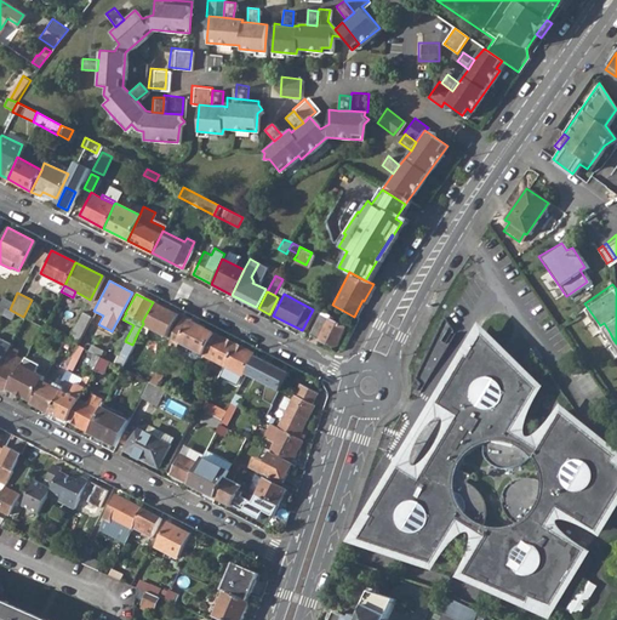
[(143,323),(143,324),(148,326),(165,336),(176,314),(154,302),(143,323)]
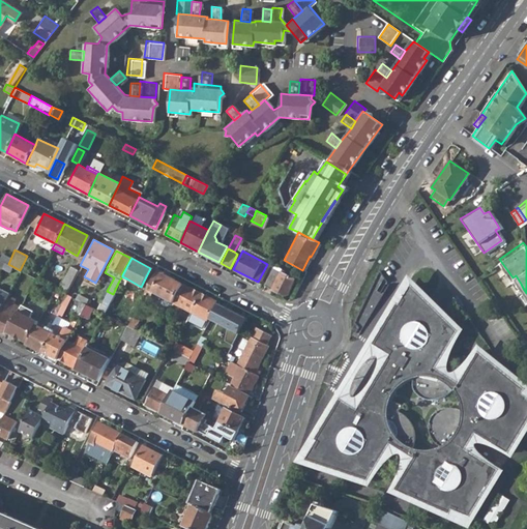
[(263,285),(282,294),(286,293),(293,278),(283,273),(284,270),(272,264),(263,285)]
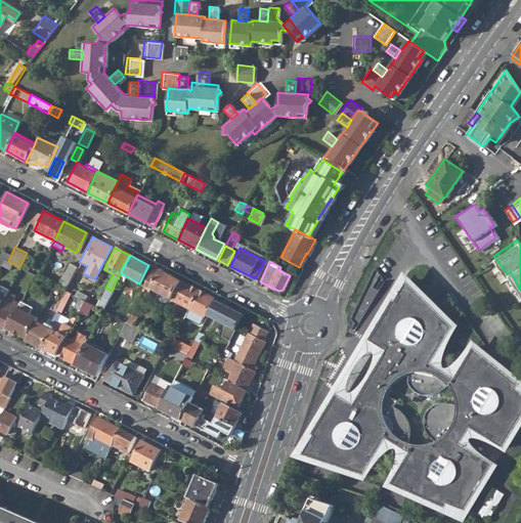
[(56,287),(64,290),(76,267),(69,263),(56,287)]
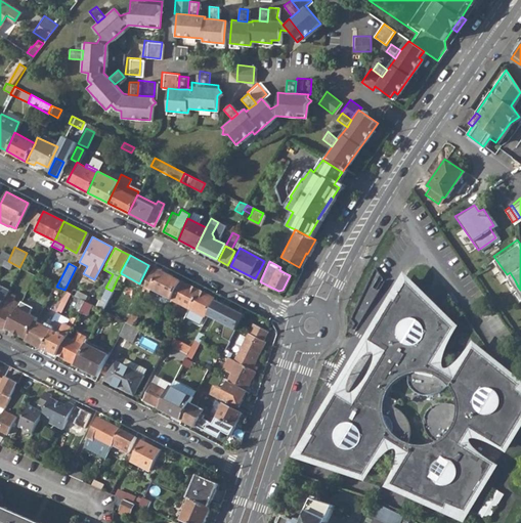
[(376,265),(350,315),(354,320),(350,327),(354,328),(379,288),(373,285),(381,271),(376,265)]
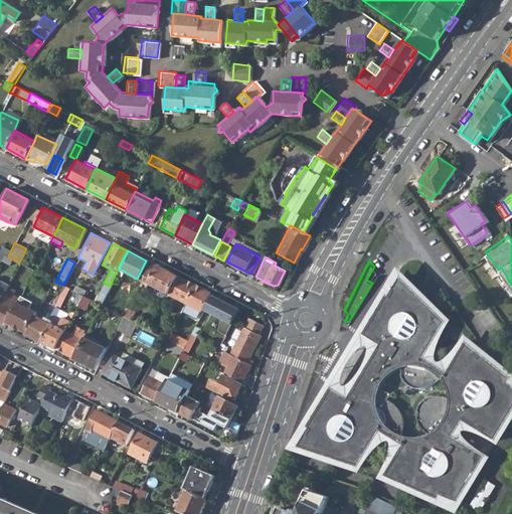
[(147,283),(167,293),(175,275),(150,263),(138,286),(144,289),(147,283)]
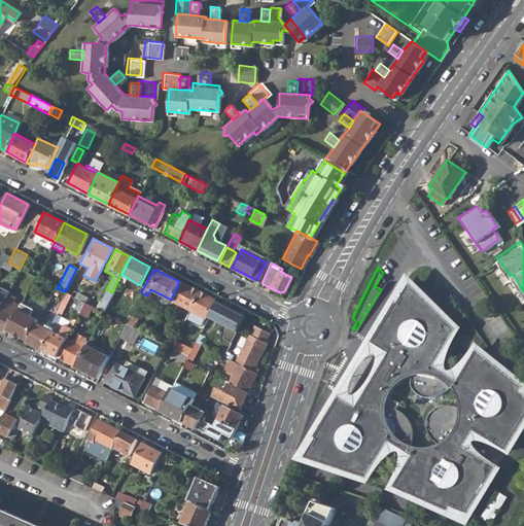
[(518,282),(513,274),(510,276),(509,277),(515,285),(518,282)]
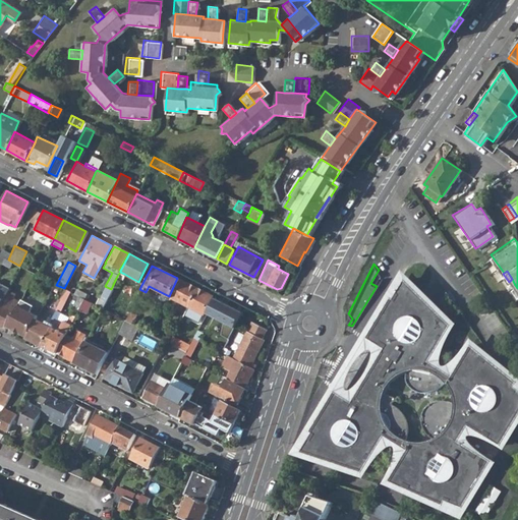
[(403,484),(408,486),(406,489),(442,505),(444,499),(462,507),(492,459),(477,450),(476,452),(472,450),(474,448),(459,439),(469,422),(484,431),(485,430),(488,431),(487,435),(502,442),(517,415),(517,377),(472,341),(453,372),(430,358),(461,308),(448,288),(436,306),(405,277),(366,335),(381,343),(382,342),(386,345),(370,369),(368,368),(364,377),(365,377),(351,402),(346,400),(347,398),(334,389),(308,429),(311,431),(299,451),(361,471),(384,436),(406,449),(387,480),(402,487),(403,484)]
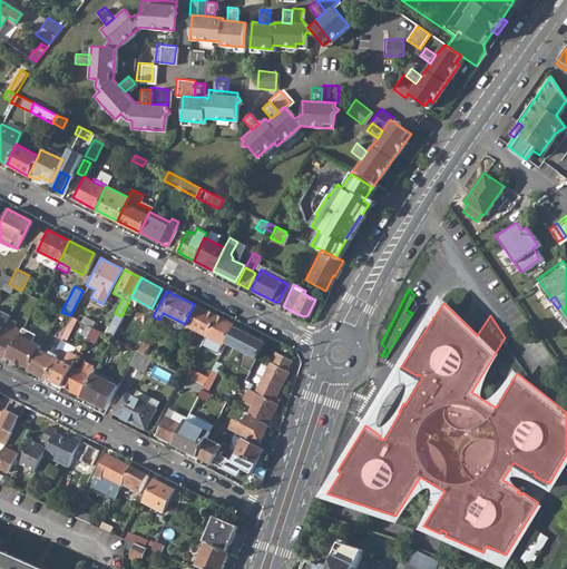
[(184,324),(204,335),(214,314),(194,304),(185,324),(184,324)]
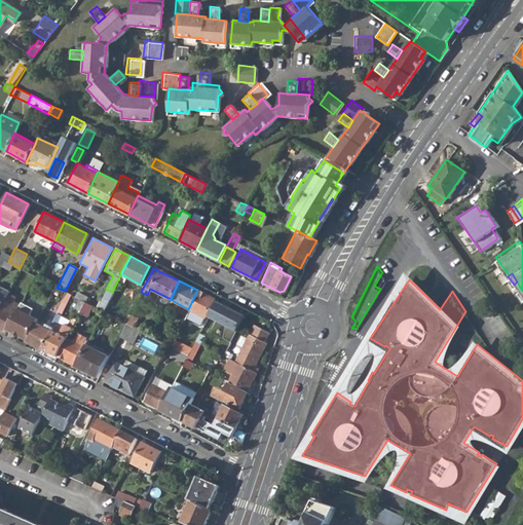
[(0,307),(2,303),(4,300),(7,293),(8,291),(0,287),(0,307)]
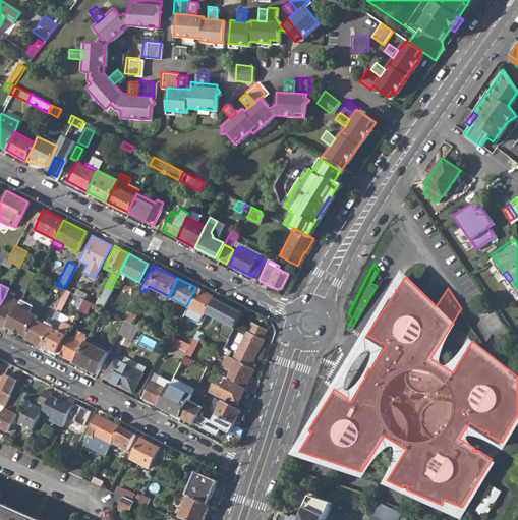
[(105,286),(96,304),(101,307),(111,289),(105,286)]
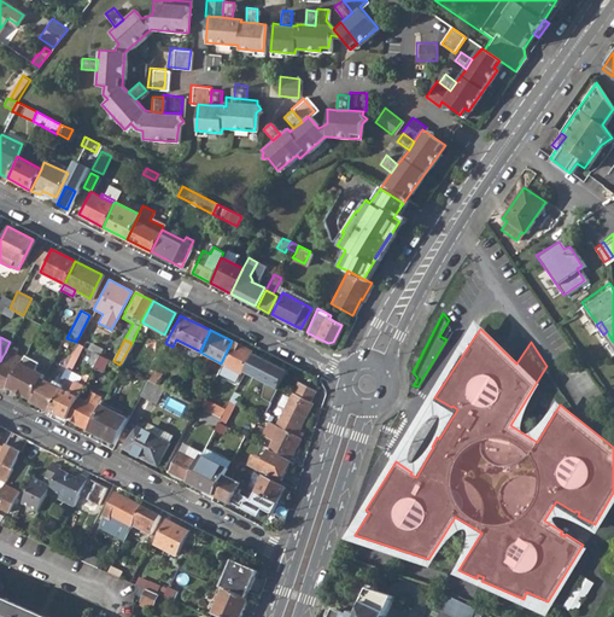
[(221,364),(239,372),(250,350),(232,341),(221,364)]
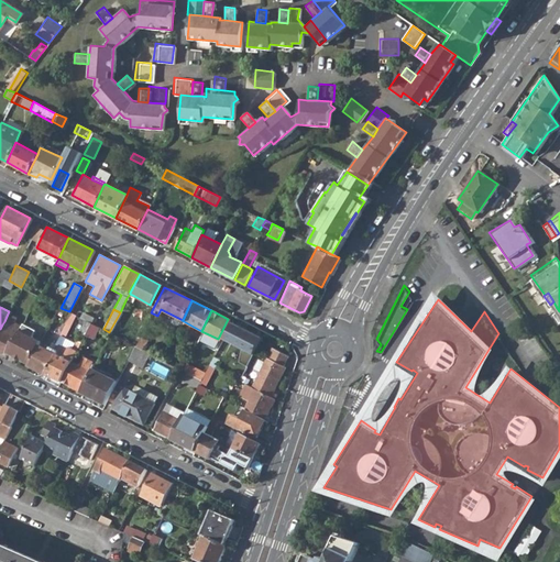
[(2,324),(0,329),(0,350),(6,353),(14,335),(15,337),(21,326),(13,321),(15,317),(8,313),(4,321),(2,324)]
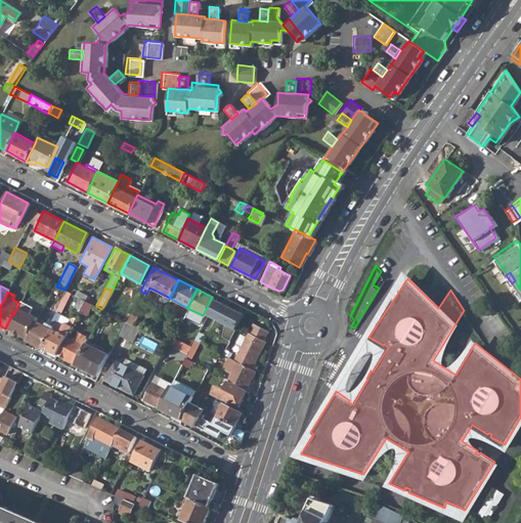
[(83,300),(78,310),(85,313),(90,304),(83,300)]
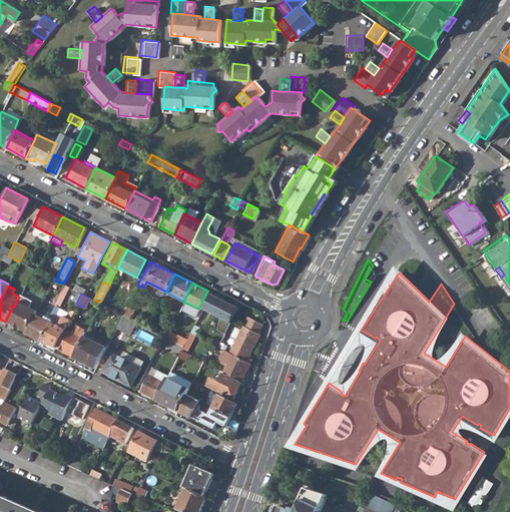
[(32,302),(19,296),(19,297),(14,307),(9,316),(16,319),(13,325),(26,331),(35,314),(36,311),(29,308),(32,302)]
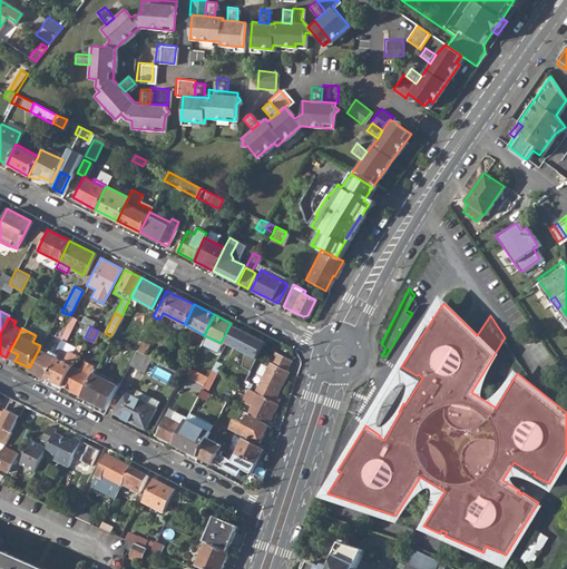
[(231,329),(224,343),(243,353),(240,366),(248,371),(263,342),(262,341),(255,340),(255,337),(242,331),(240,334),(231,329)]
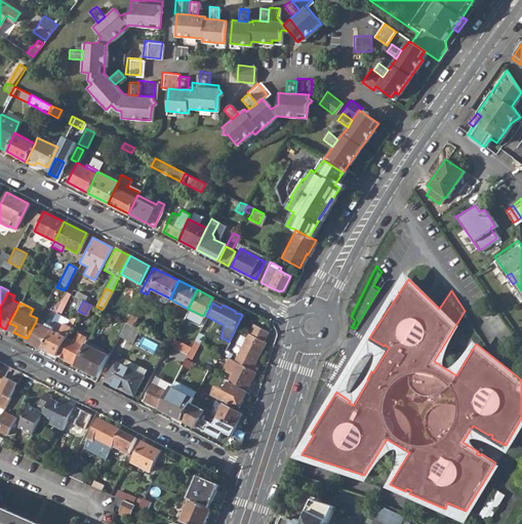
[(175,316),(183,319),(186,313),(178,310),(175,316)]
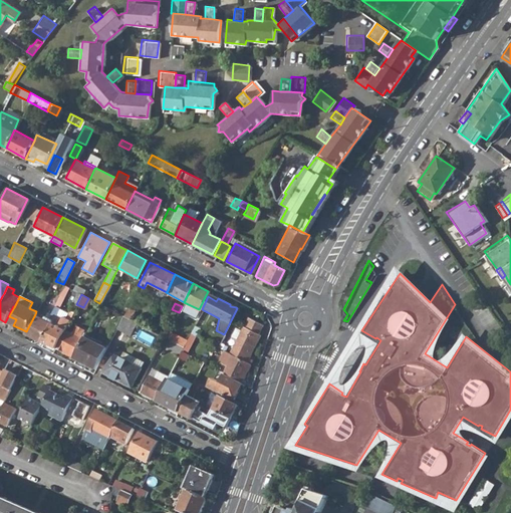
[(26,331),(25,332),(41,341),(50,322),(51,321),(54,314),(58,308),(55,306),(51,314),(48,312),(44,319),(35,314),(26,331)]
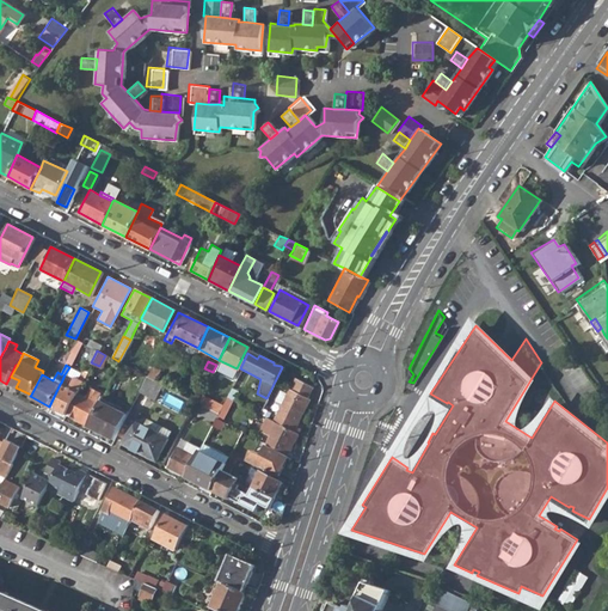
[(146,376),(153,379),(158,370),(151,366),(146,376)]
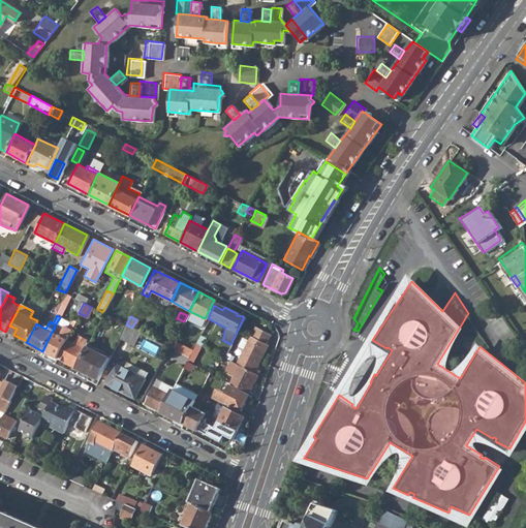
[(60,317),(56,323),(63,328),(64,325),(66,327),(69,321),(60,317)]
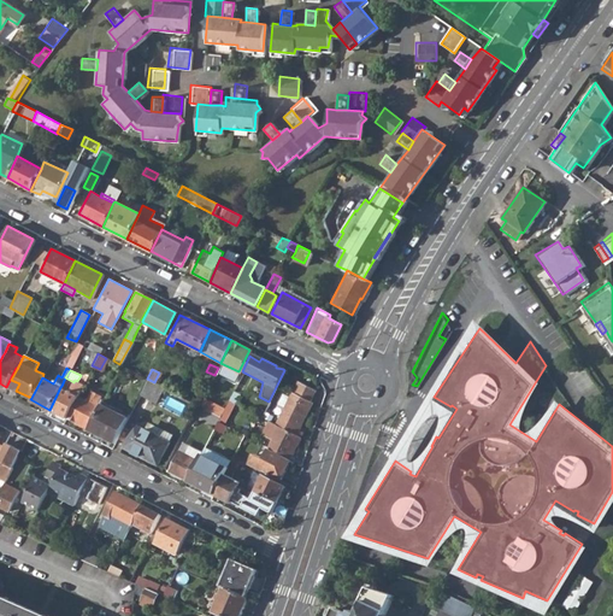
[(82,371),(81,375),(77,381),(82,383),(87,375),(82,371)]
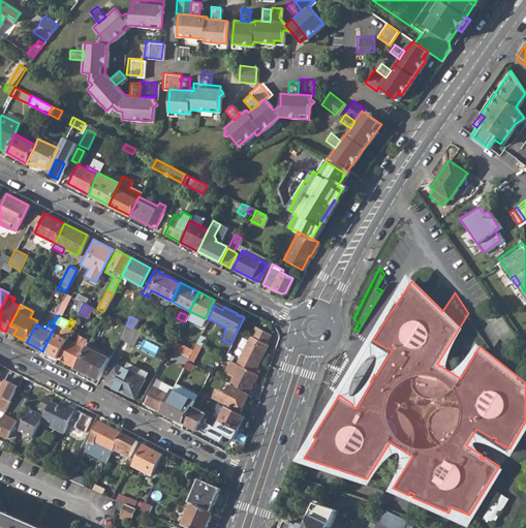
[(65,339),(70,329),(66,327),(64,325),(63,328),(56,323),(53,331),(52,332),(42,351),(56,359),(65,339)]
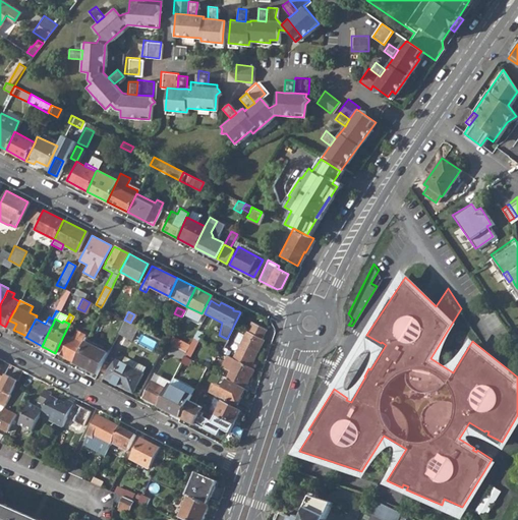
[(118,332),(131,339),(138,327),(130,323),(124,320),(118,332)]
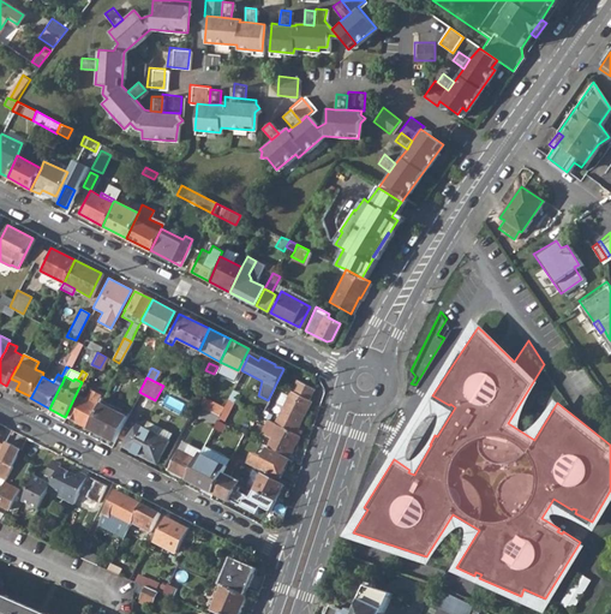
[(19,382),(11,379),(9,386),(16,389),(19,382)]
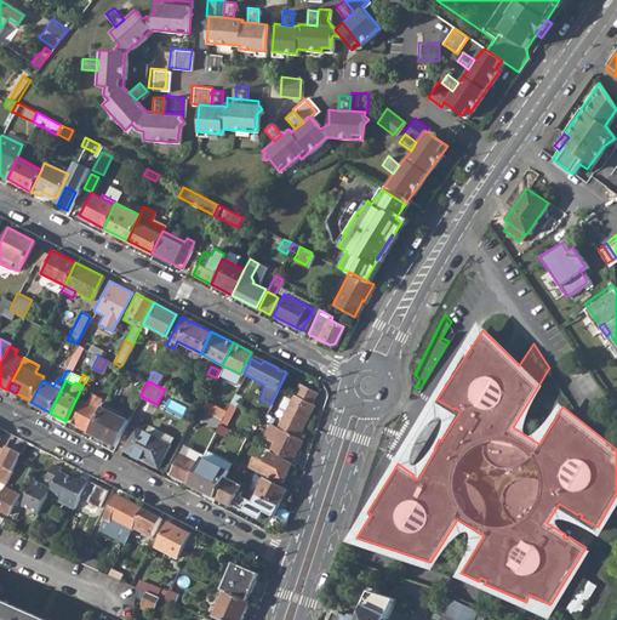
[(275,427),(297,437),(312,404),(309,403),(315,392),(297,385),(290,400),(285,410),(275,427)]
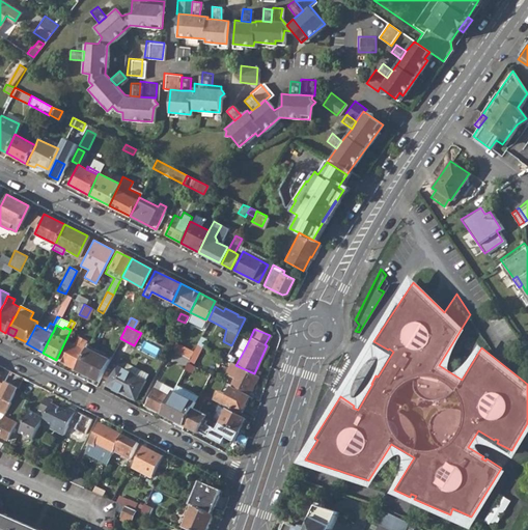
[(65,340),(56,360),(72,367),(81,349),(85,341),(86,340),(77,335),(73,343),(65,340)]
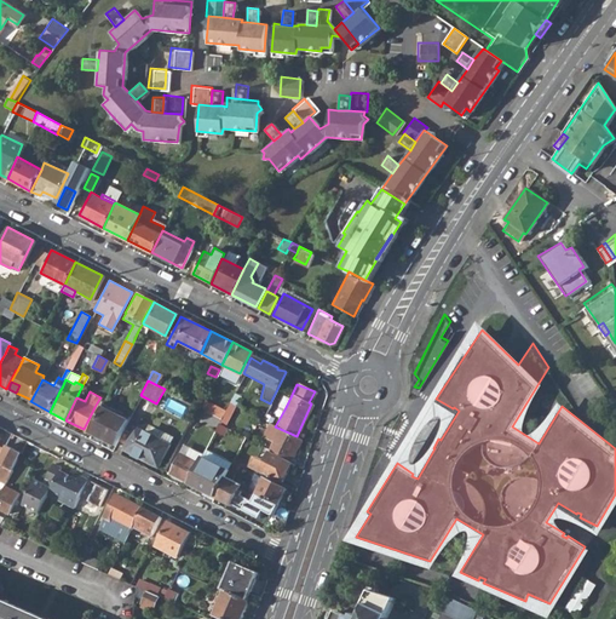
[(228,402),(235,406),(240,395),(234,391),(228,402)]
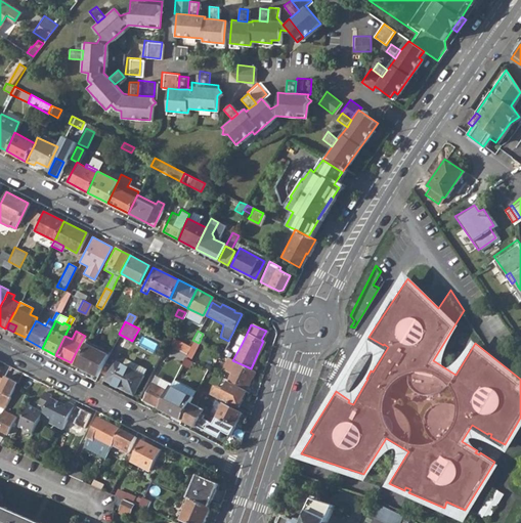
[(239,335),(234,343),(241,346),(245,338),(239,335)]
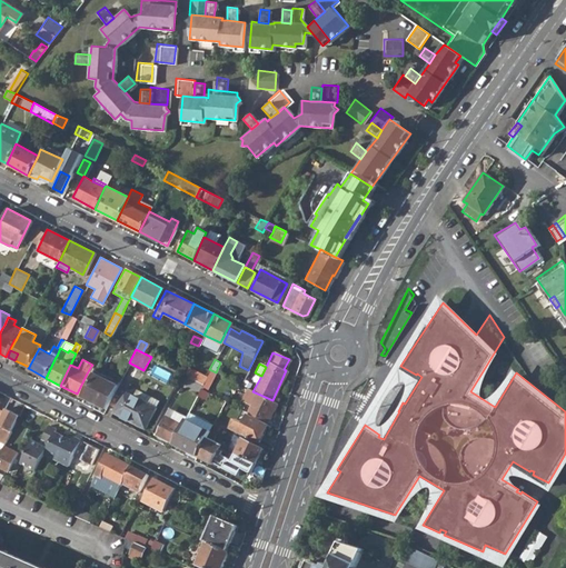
[(201,384),(206,377),(187,367),(184,374),(197,381),(201,384)]
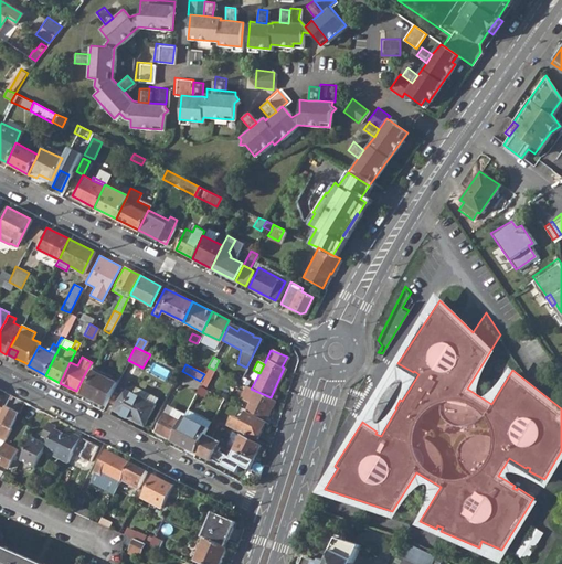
[(198,385),(204,389),(214,370),(208,366),(204,374),(200,381),(198,385)]
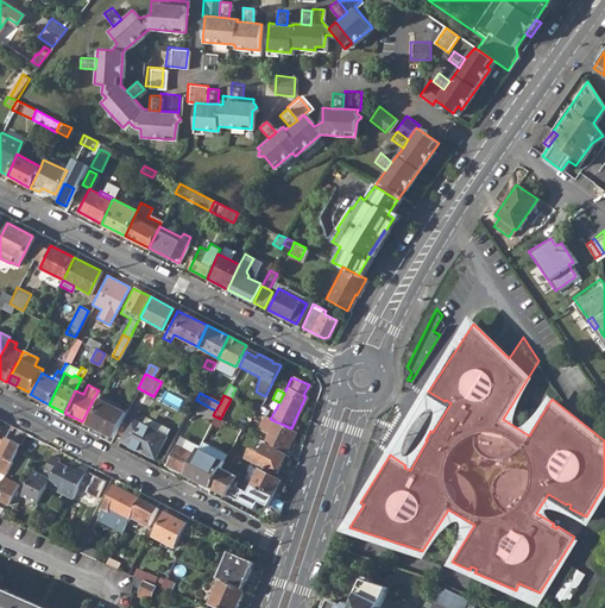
[(86,424),(112,437),(125,412),(99,397),(96,401),(86,424)]
